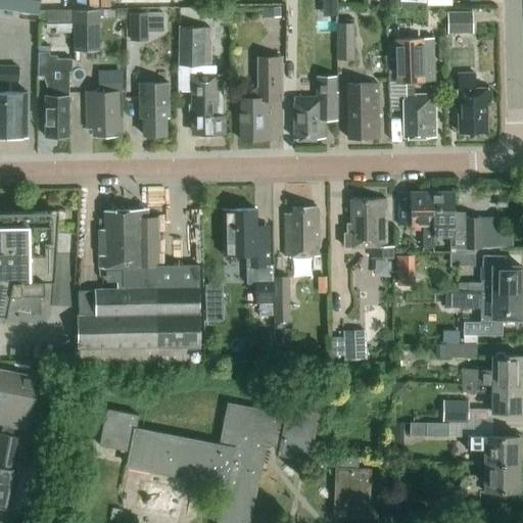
[(0,0),(0,18),(45,21),(45,11),(35,10),(36,0),(0,0)]
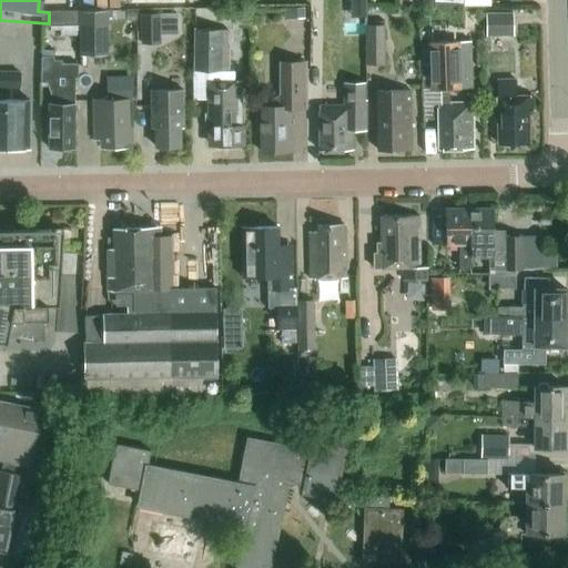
[(81,34),(81,53),(109,52),(108,9),(80,11),(81,34)]
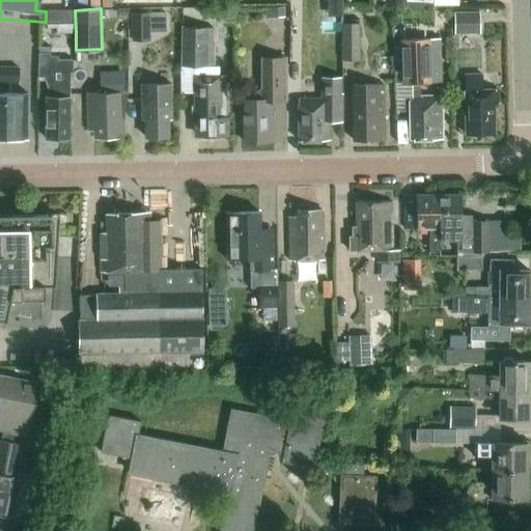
[(219,9),(219,22),(235,22),(235,9),(219,9)]
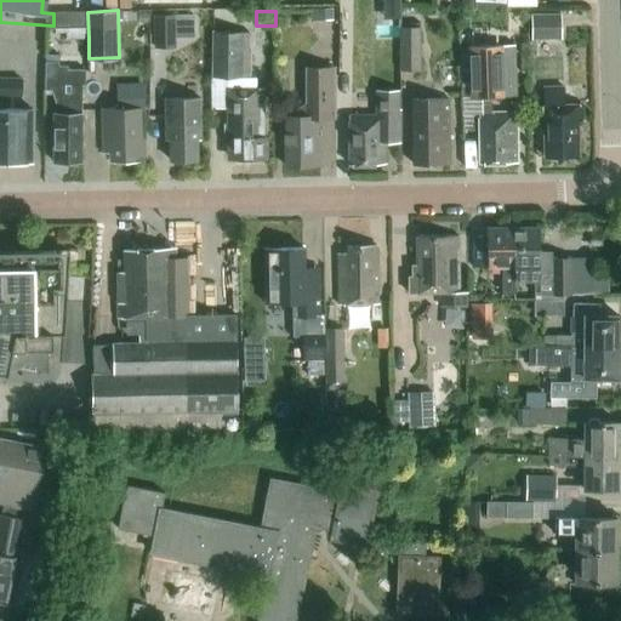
[(87,12),(53,13),(53,26),(53,32),(67,32),(67,38),(89,38),(87,12)]
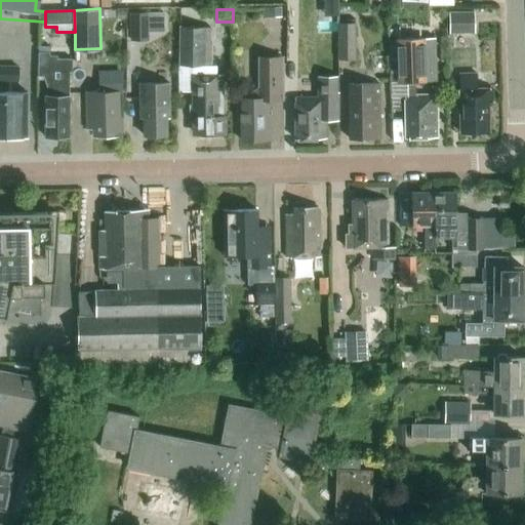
[(449,12),(449,34),(475,33),(474,12),(449,12)]
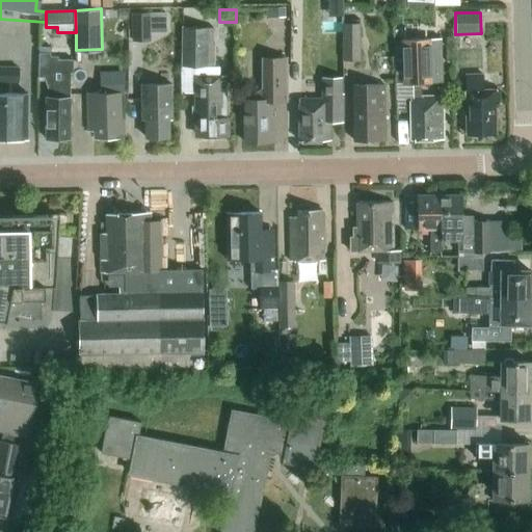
[(132,42),(150,42),(150,33),(150,14),(132,14),(132,42)]
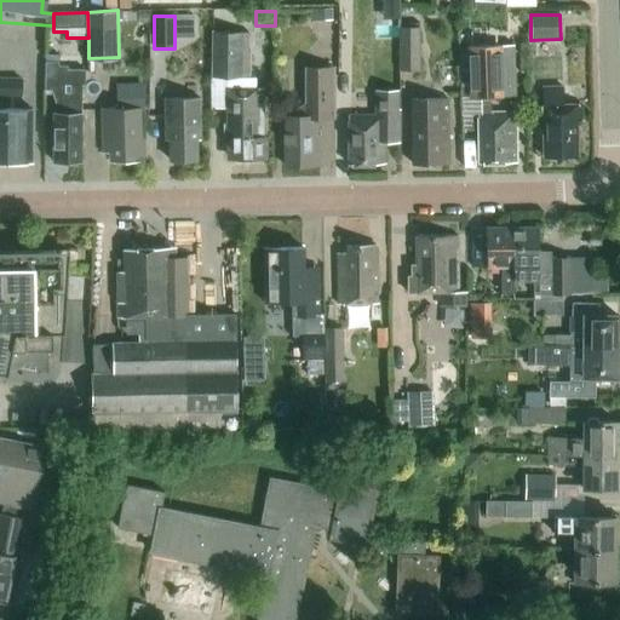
[(419,28),(400,28),(400,72),(419,72),(419,28)]
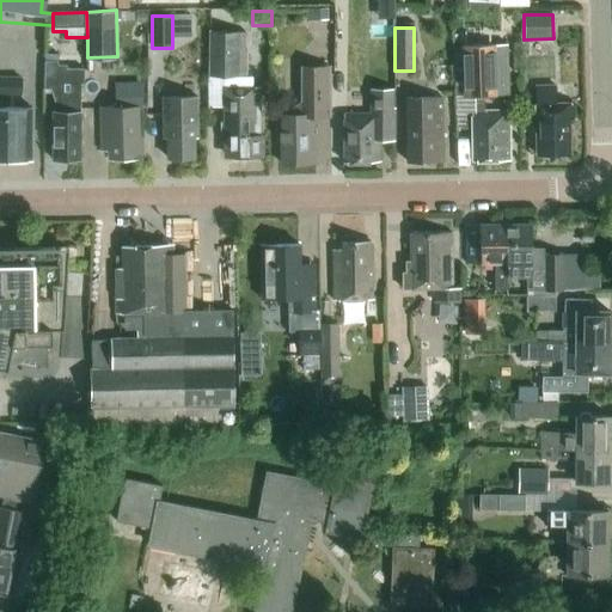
[(222,75),(222,87),(222,102),(224,108),(224,121),(220,123),(220,130),(224,132),(224,158),(259,158),(258,102),(258,87),(252,87),(238,87),(238,50),(245,50),(245,32),(210,31),(209,77),(222,75)]
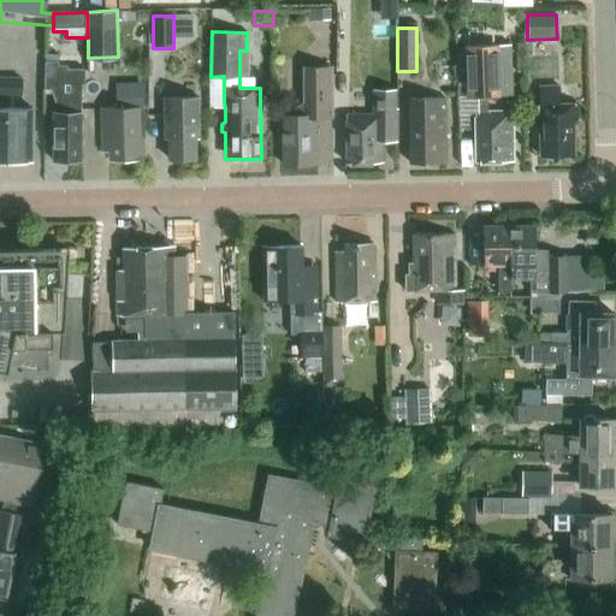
[(511,95),(510,45),(466,46),(467,96),(478,96),(478,113),(475,113),(477,161),(513,161),(511,113),(487,113),(486,96),(497,96),(497,95),(511,95)]
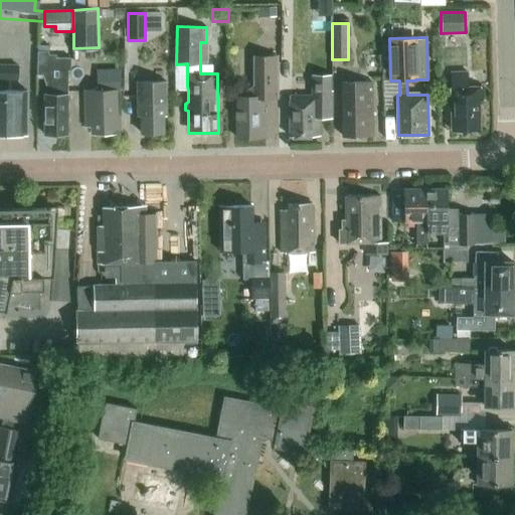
[(47,89),(47,95),(44,95),(44,135),(67,135),(68,95),(67,95),(67,70),(70,70),(70,58),(56,58),(56,54),(48,54),(48,46),(37,46),(37,74),(43,74),(47,89)]
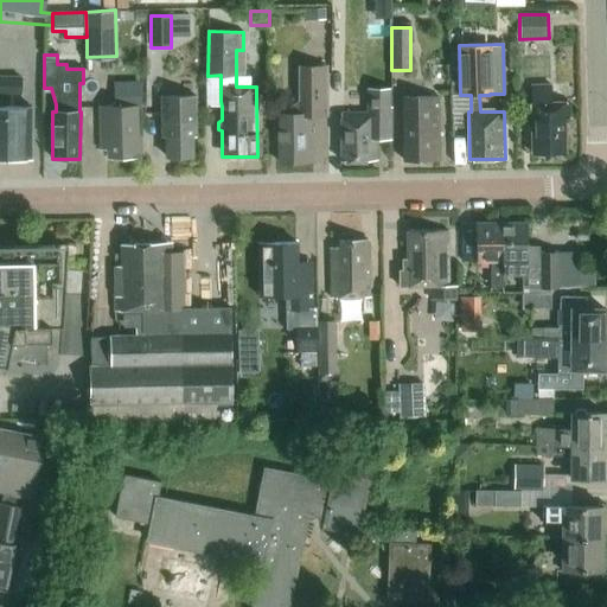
[(313,161),(313,114),(328,114),(327,64),(298,64),(298,98),(288,109),(288,115),(279,115),(279,163),(313,161)]
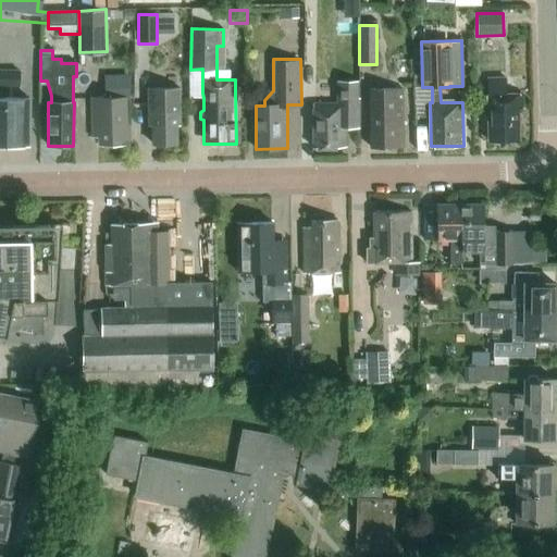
[(0,71),(0,86),(20,87),(20,72),(0,71)]
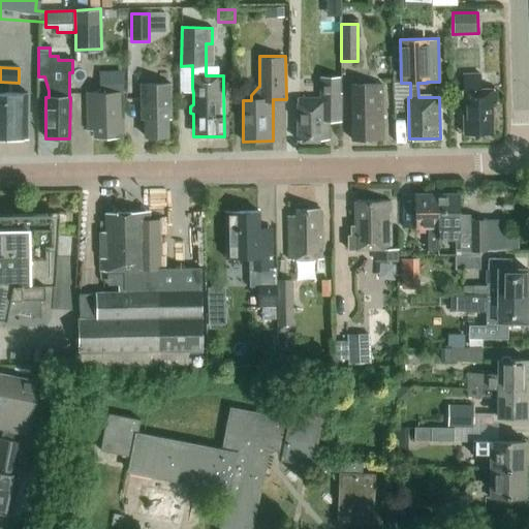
[(481,74),(462,74),(463,135),(493,135),(492,105),(497,105),(496,90),(483,90),(481,74)]
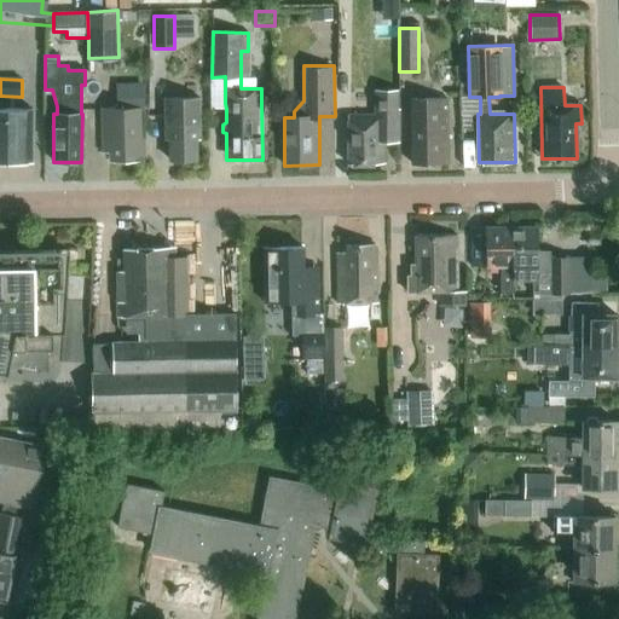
[(397,109),(395,91),(374,91),(375,116),(347,116),(348,165),(385,165),(385,143),(389,143),(389,139),(398,139),(398,109),(397,109)]
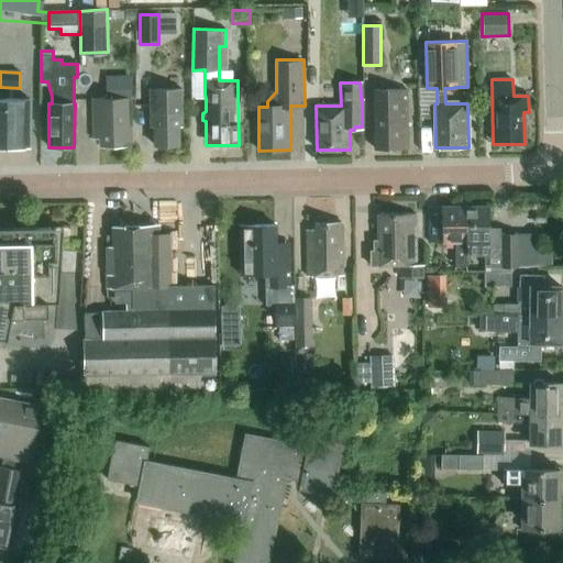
[(150,89),(150,112),(150,128),(154,128),(154,146),(179,145),(178,128),(181,127),(181,111),(181,88),(150,89)]
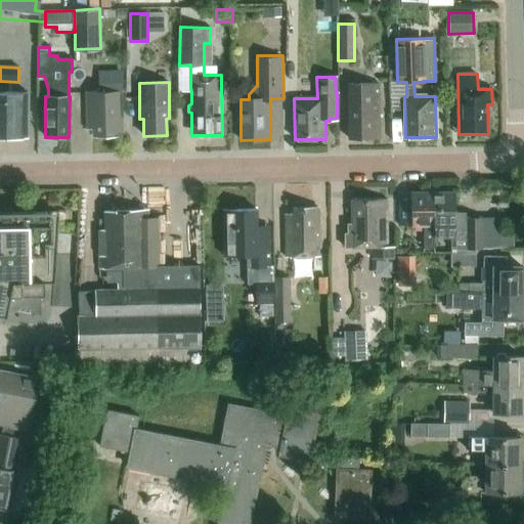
[(123,121),(122,83),(99,84),(99,92),(86,92),(87,130),(93,130),(93,136),(123,135),(123,121)]
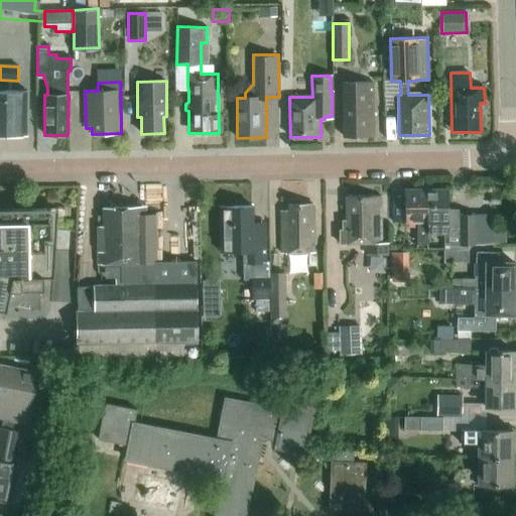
[(373,136),(373,96),(373,83),(343,84),(343,137),(373,136)]
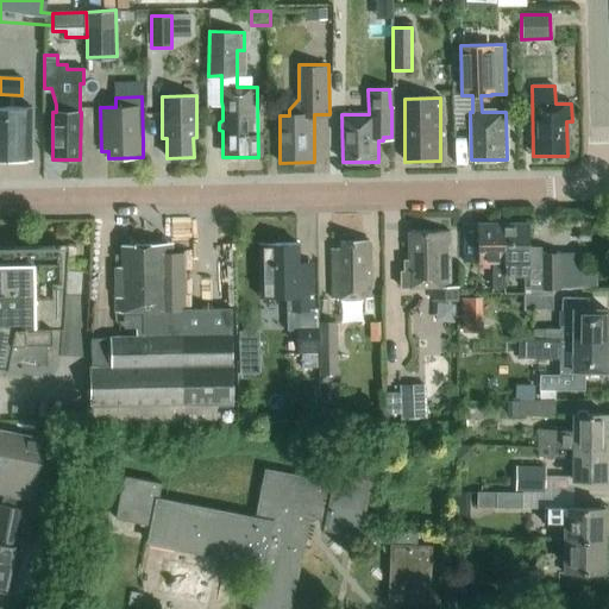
[(7,107),(7,159),(32,159),(32,107),(7,107)]
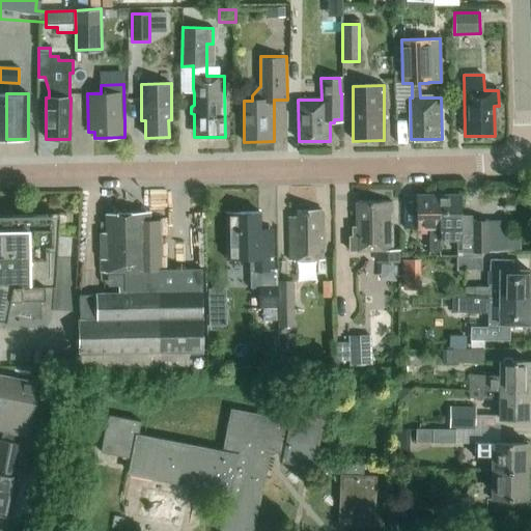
[(417,196),(404,196),(404,207),(404,229),(429,229),(429,252),(440,252),(440,241),(440,195),(417,196)]
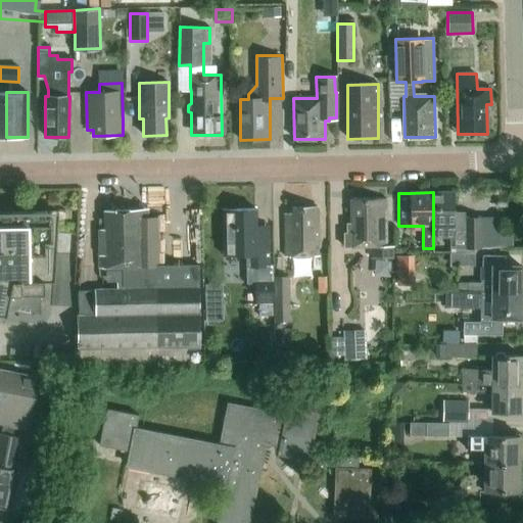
[(433,192),(433,237),(449,237),(449,249),(465,249),(481,249),(481,218),(454,218),(454,192),(433,192)]
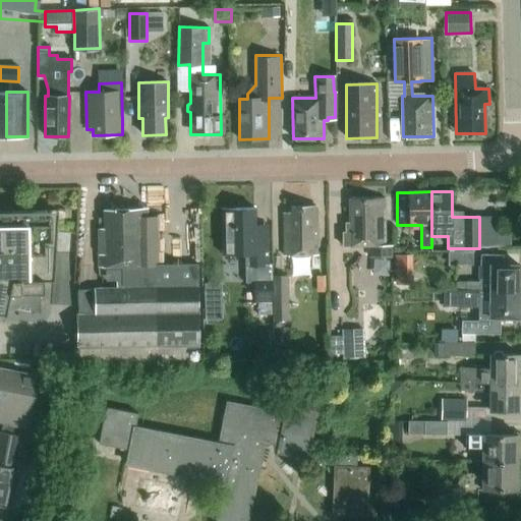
[(343,247),(370,246),(370,257),(391,257),(391,246),(385,246),(385,198),(349,198),(350,224),(346,224),(346,233),(343,233),(343,247)]
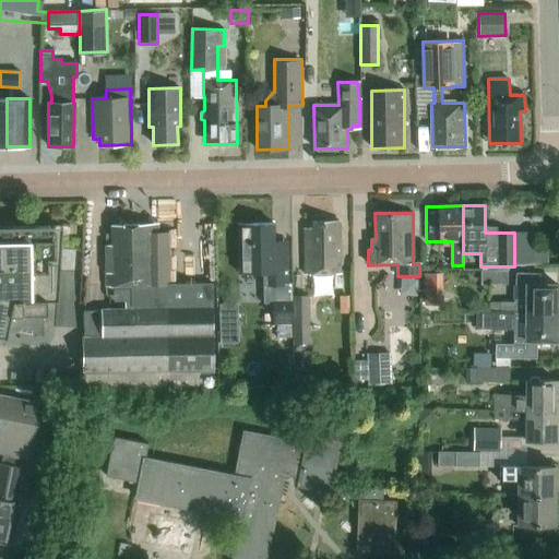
[(305,275),(341,275),(340,223),(333,223),(333,222),(312,223),(312,229),(305,229),(305,275)]
